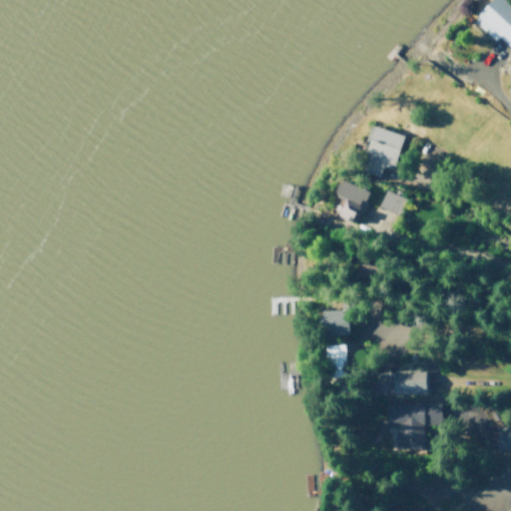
[(474,20),(495,40),(502,34),(510,43),(510,5),(506,0),(499,0),(497,2),(495,0),(493,0),(474,20)]
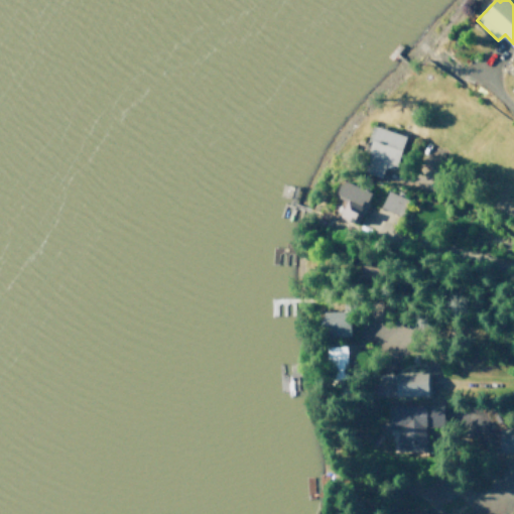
[(378,120),(361,163),(395,176),(411,133),(378,120)]
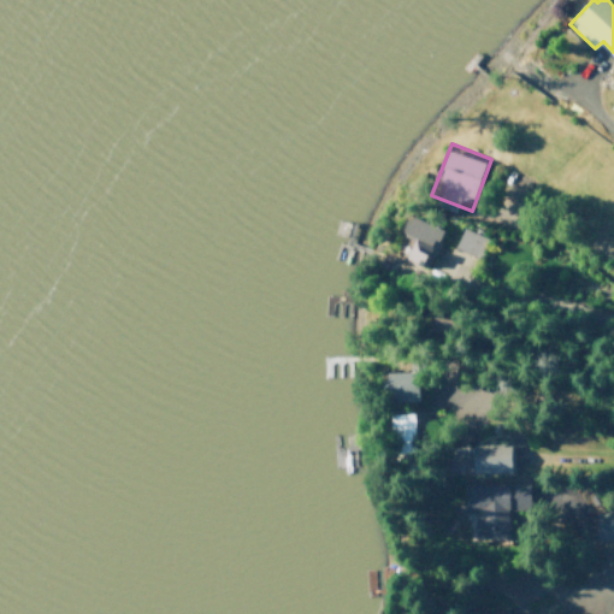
[(419,208),(408,230),(437,243),(448,222),(419,208)]
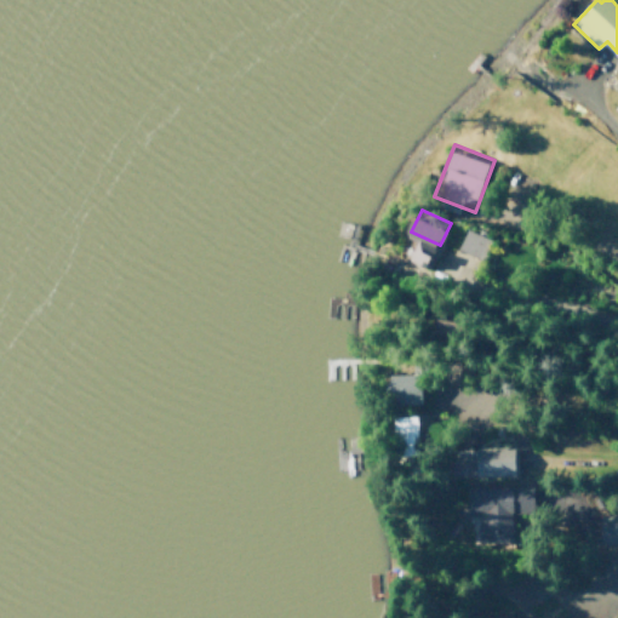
[(471,224),(459,250),(481,261),(493,236),(471,224)]
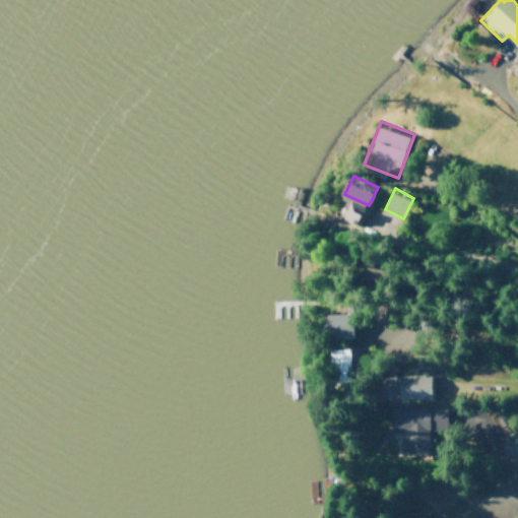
[(337,319),(338,338),(354,338),(353,319),(337,319)]
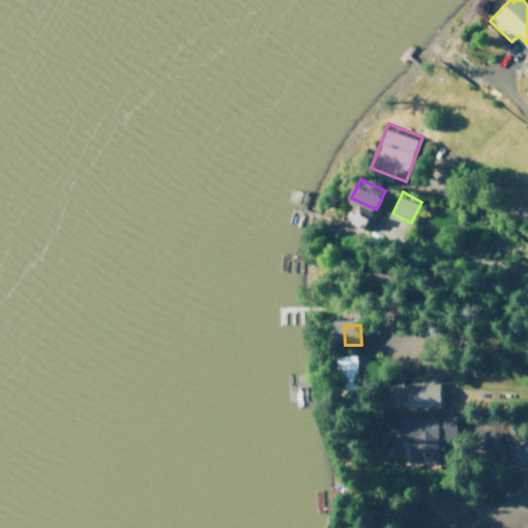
[(334,354),(335,365),(348,365),(348,386),(361,386),(360,354),(334,354)]
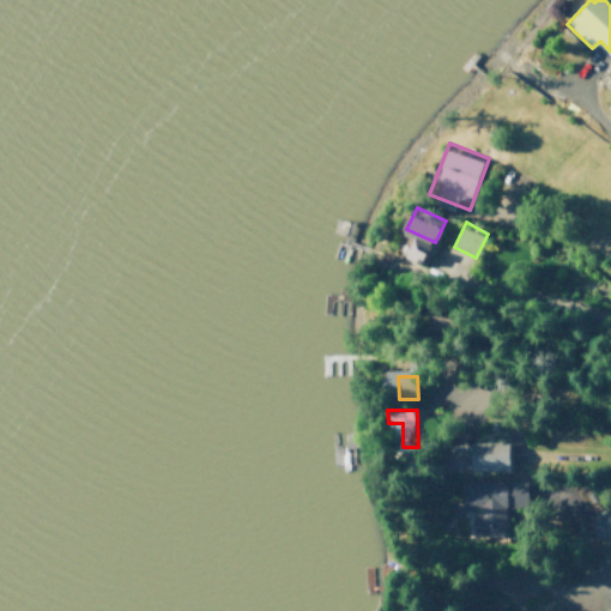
[(472,440),(471,470),(509,470),(509,441),(472,440)]
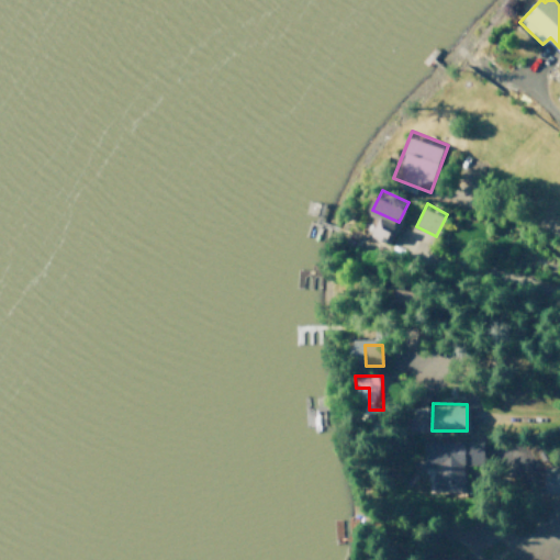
[(424,439),(424,465),(435,463),(436,490),(462,489),(462,462),(484,462),(484,438),(424,439)]
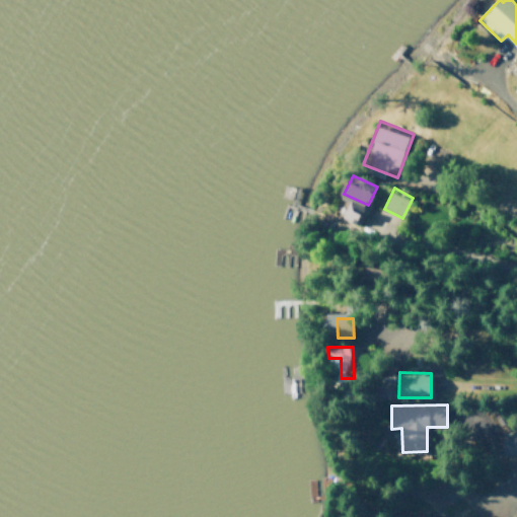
[(516,429),(502,429),(502,455),(516,455),(516,429)]
